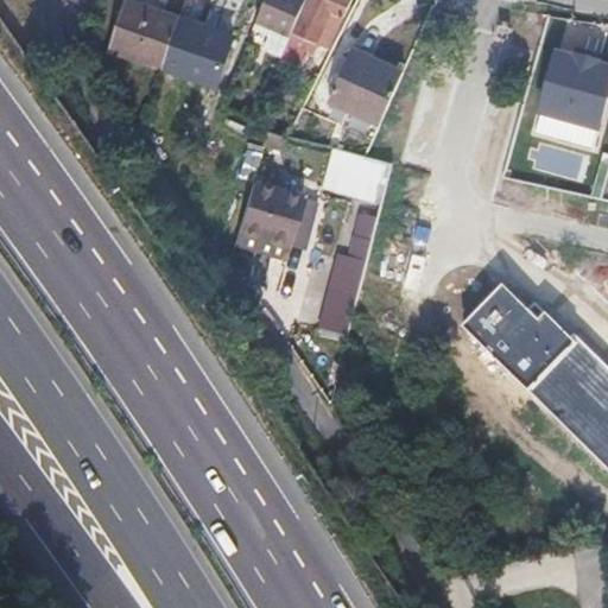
[(165,65),(181,18),(127,0),(126,0),(111,48),(165,65)]
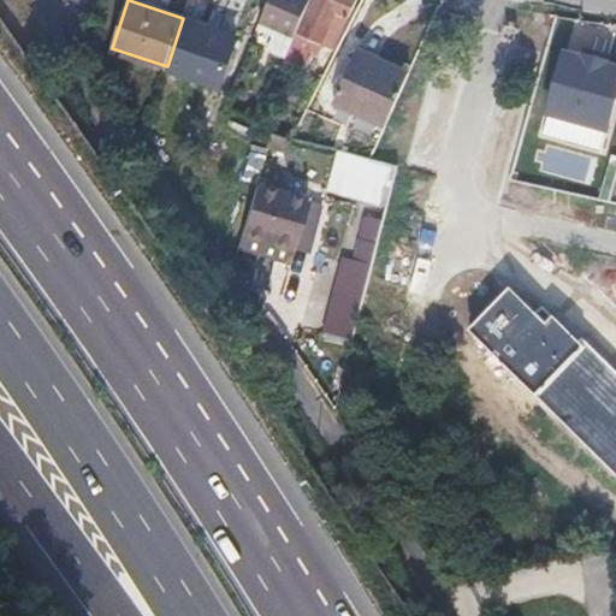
[(271,51),(286,57),(291,47),(309,0),(270,0),(258,29),(264,31),(267,24),(279,30),(271,51)]
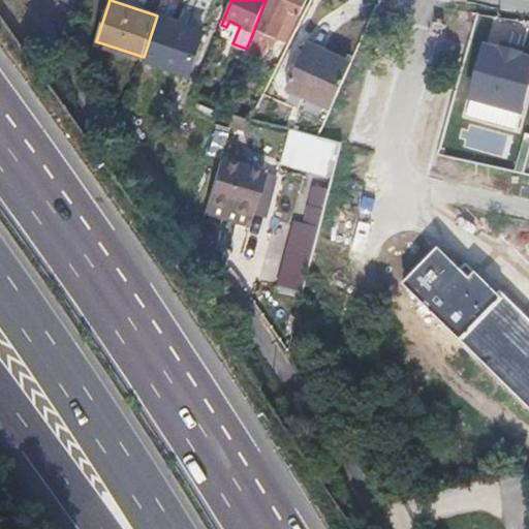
[(270,0),(257,30),(286,41),(307,0),(270,0)]
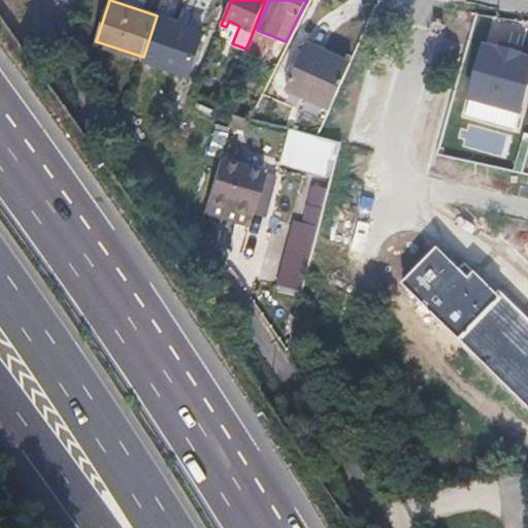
[(202,31),(157,15),(143,57),(142,61),(188,75),(202,31)]
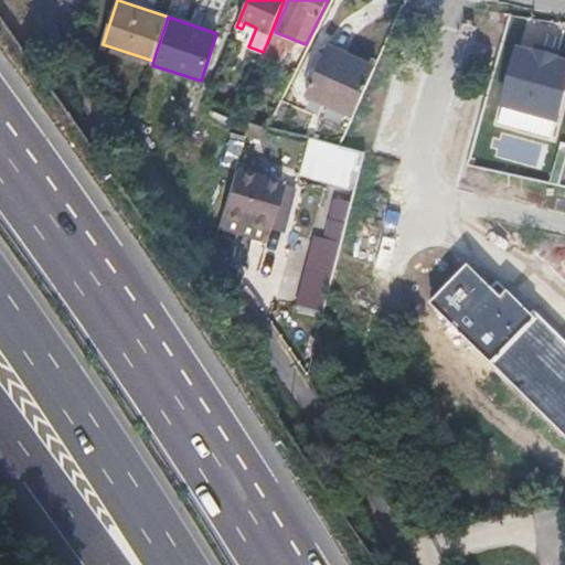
[(277,48),(267,43),(263,52),(259,60),(270,64),(277,48)]
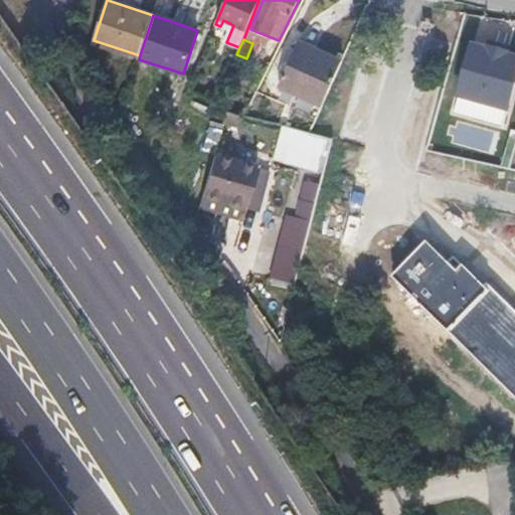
[(279,89),(322,107),(342,61),(299,43),(279,89)]
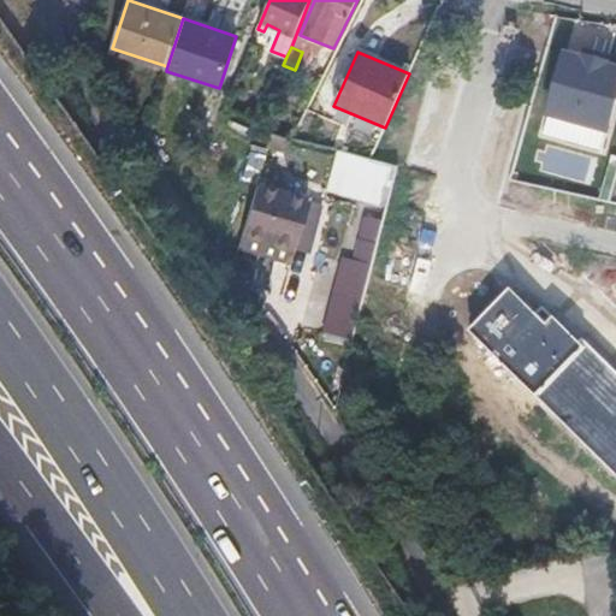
[(615,92),(615,72),(555,57),(537,122),(603,140),(615,92)]
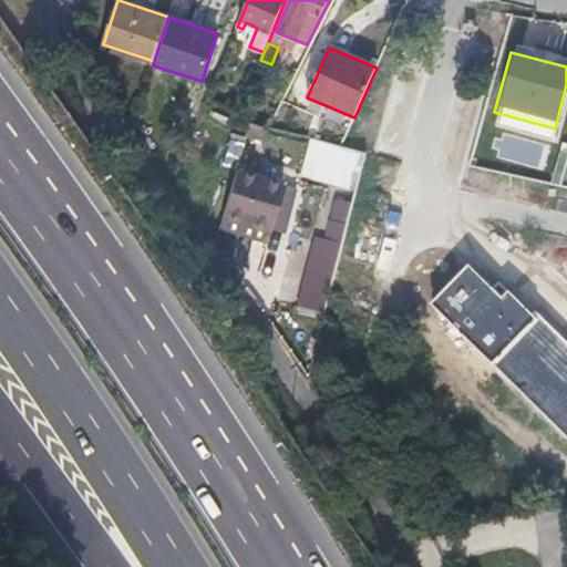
[(272,232),(286,186),(237,173),(224,219),(272,232)]
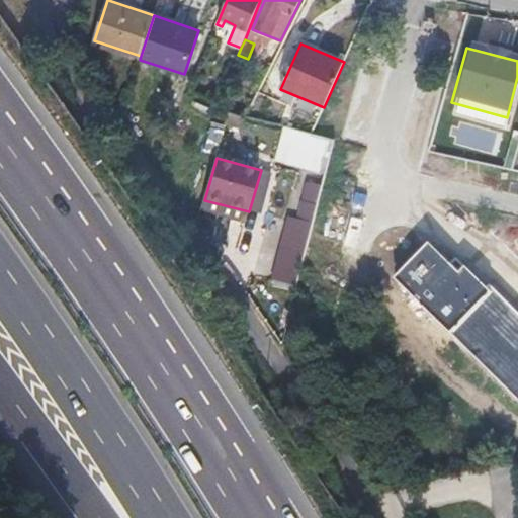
[(270,172),(261,170),(249,211),(259,214),(270,172)]
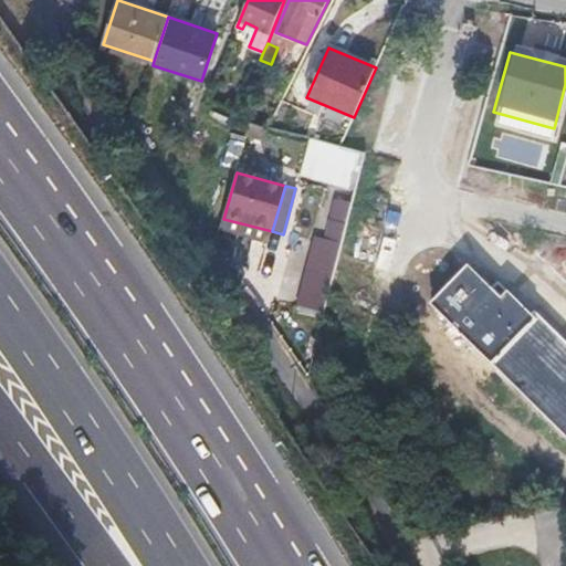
[(343,248),(353,206),(337,201),(327,243),(343,248)]
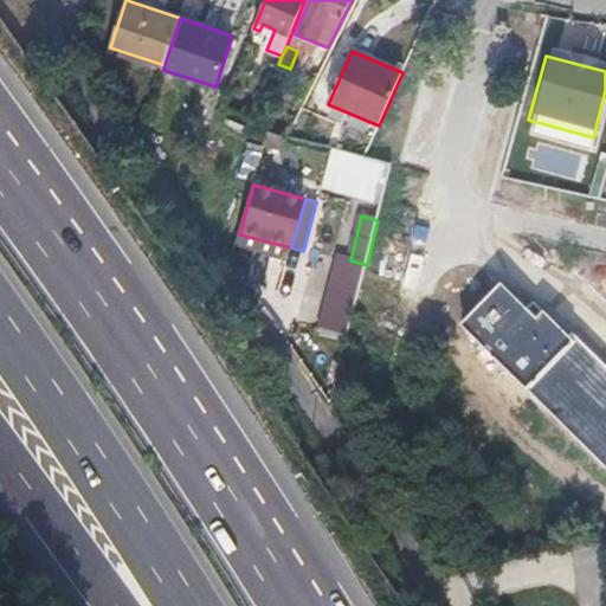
[(291,247),(239,234),(234,252),(284,266),(291,247)]
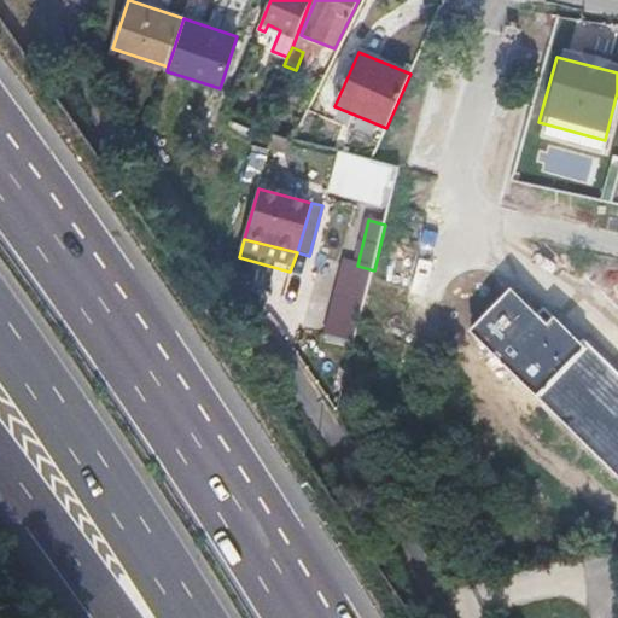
[(374,270),(357,266),(345,262),(326,336),(355,344),(374,270)]
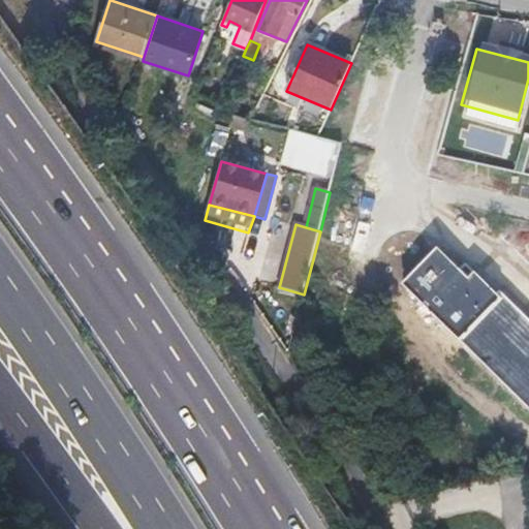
[(528,404),(528,323),(473,271),(467,278),(434,246),(400,282),(528,404)]
